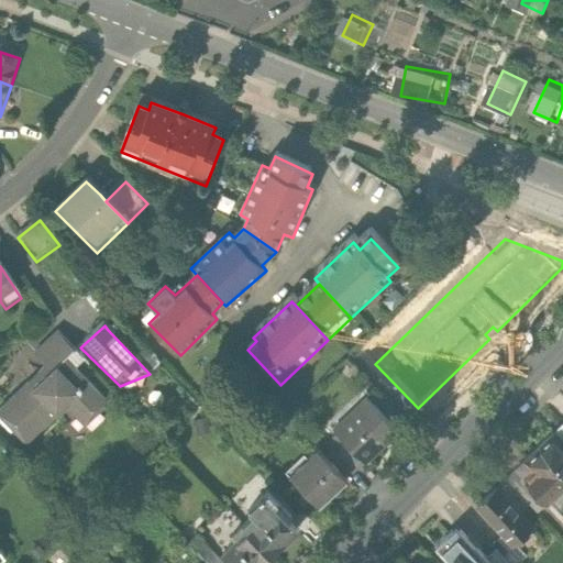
[(122,327),(108,330),(150,374),(159,365),(122,327)]
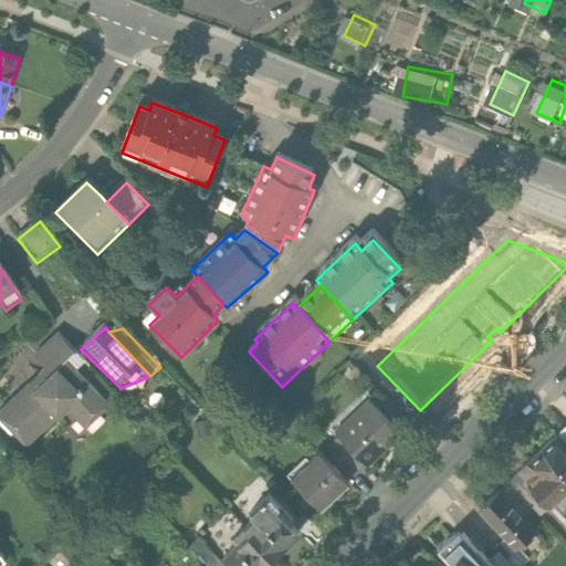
[(32,359),(44,374),(50,380),(66,365),(74,356),(58,336),(32,359)]
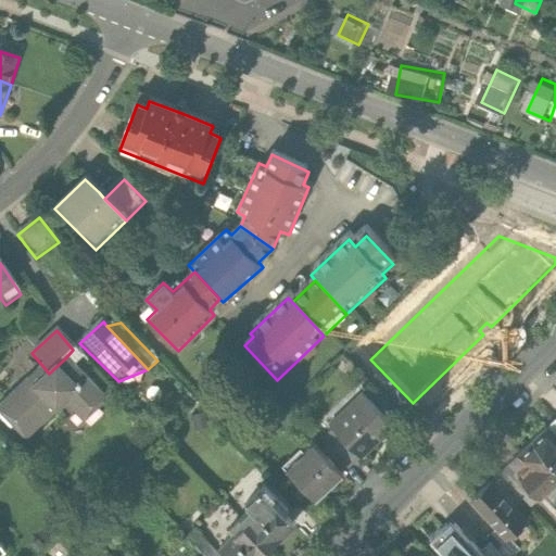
[(43,367),(0,408),(0,420),(26,447),(61,414),(77,430),(106,402),(65,358),(49,374),(43,367)]
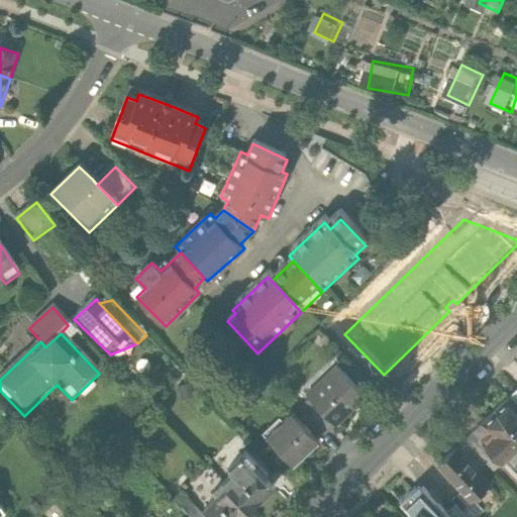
[(335,367),(306,395),(310,399),(332,422),(335,424),(353,407),(364,397),(335,367)]
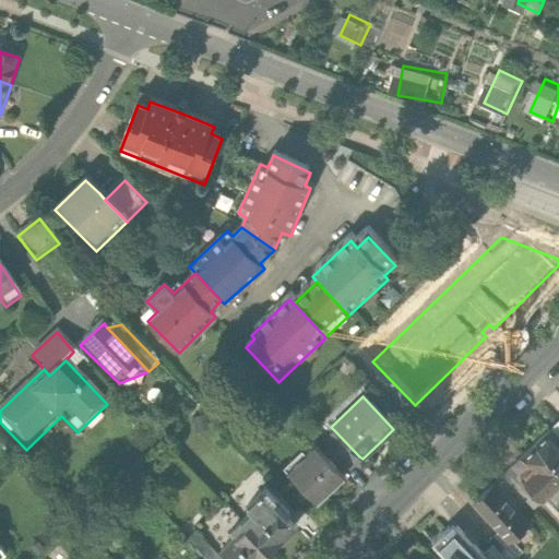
[(535,444),(558,470),(558,436),(557,439),(549,430),(535,444)]
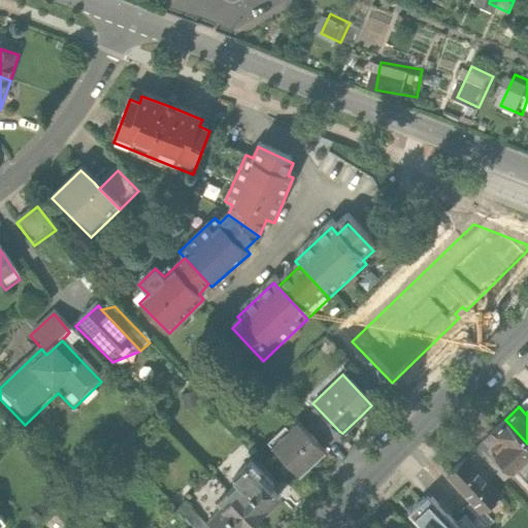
[(339,431),(317,407),(307,416),(310,419),(331,440),(339,431)]
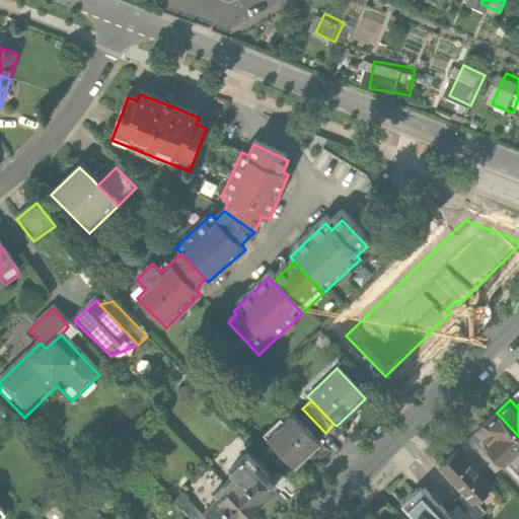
[(317,441),(325,433),(305,412),(297,420),(317,441)]
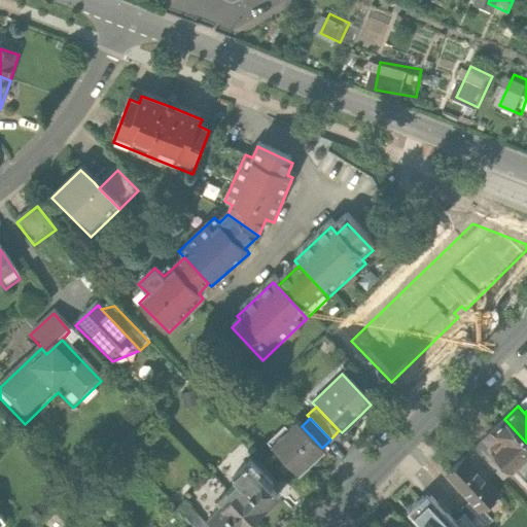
[(526,443),(504,419),(503,419),(490,432),(489,434),(482,441),(491,450),(490,450),(512,472),(526,487),(526,443)]
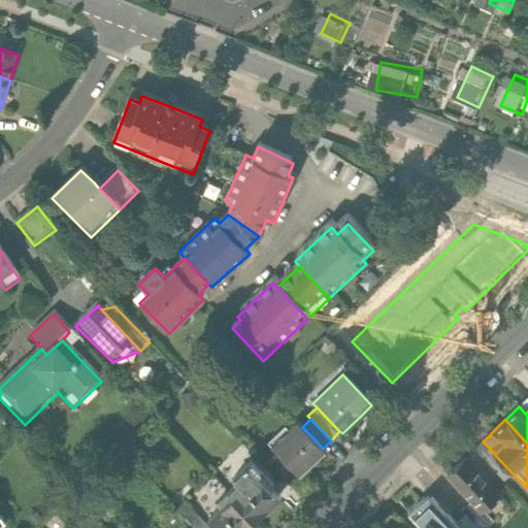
[(296,422),(270,447),(299,475),(307,468),(325,451),(323,449),(302,427),(296,422)]
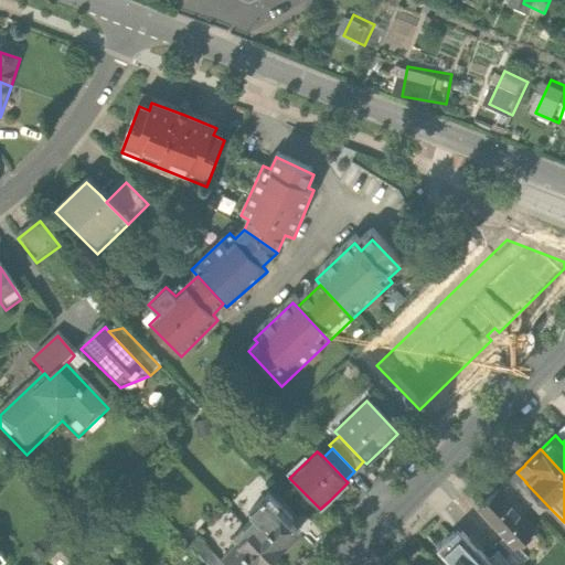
[(33,483),(24,472),(17,478),(27,489),(33,483)]
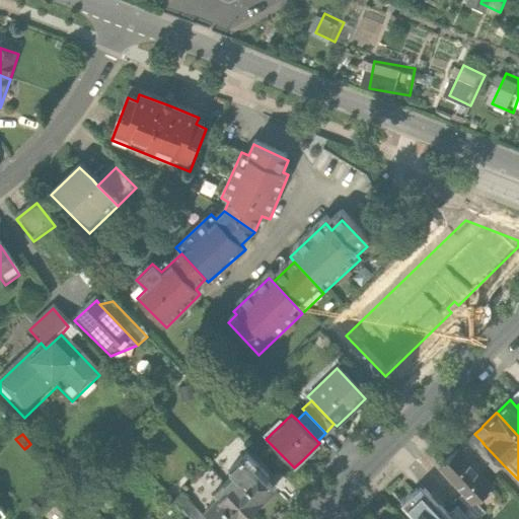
[(484,443),(474,434),(465,443),(494,473),(504,465),(483,443),(484,443)]
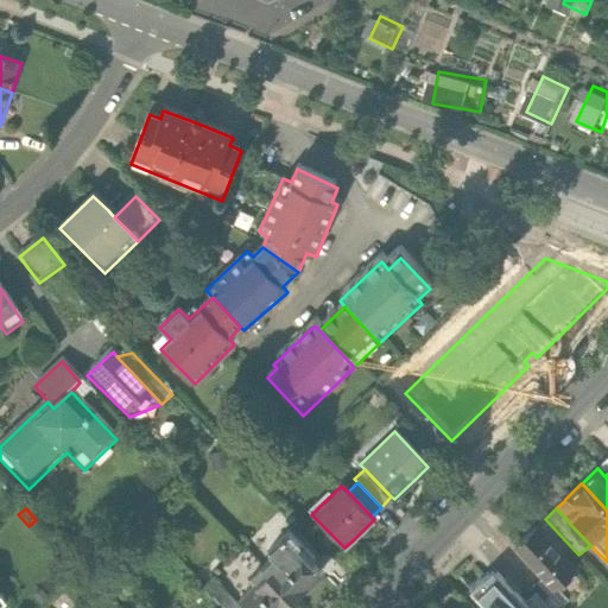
[(166,532),(158,523),(151,530),(159,538),(166,532)]
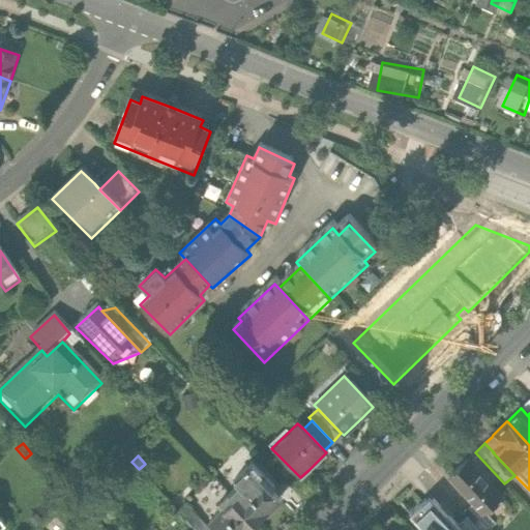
[(238,483),(228,493),(256,521),(280,498),(271,490),(269,487),(272,483),(252,462),(234,479),(238,483)]
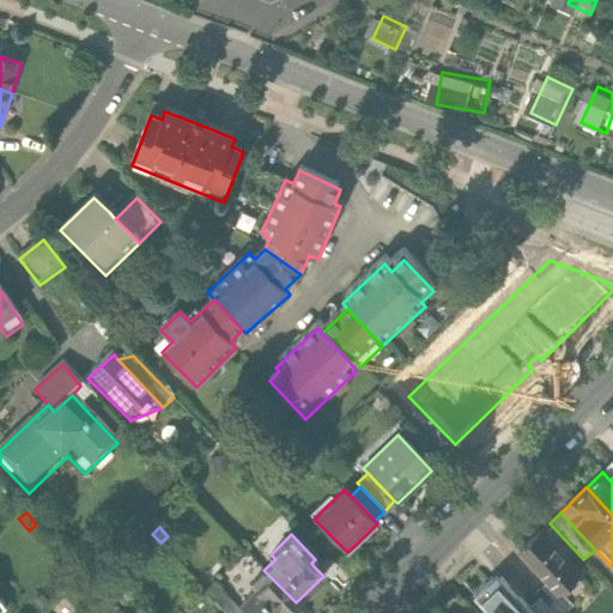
[(540,534),(520,553),(548,583),(559,595),(560,594),(580,575),(558,553),(540,534)]
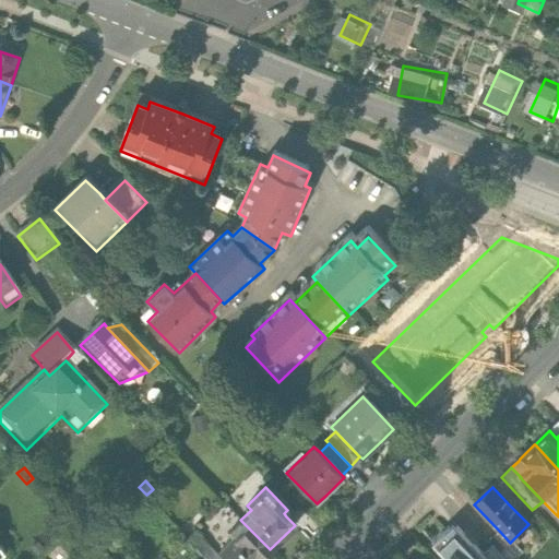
[(234,535),(219,548),(222,551),(218,555),(222,558),(226,558),(228,558),(229,558),(260,558),(270,549),(240,520),(229,531),(234,535)]
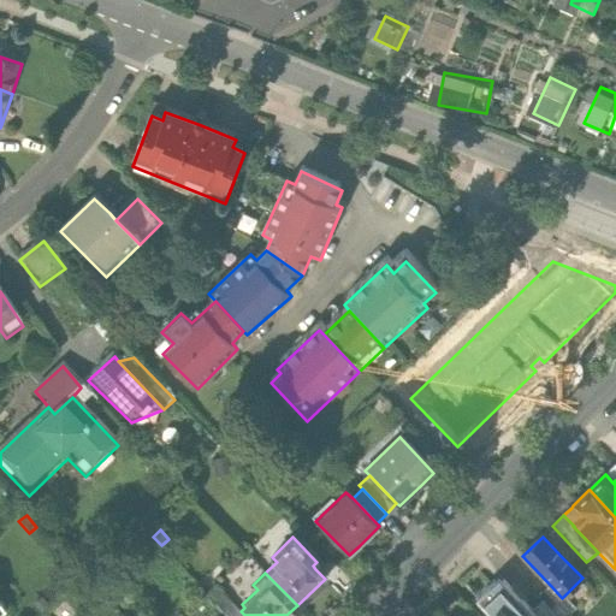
[(498,578),(475,599),(491,615),(534,615),(532,612),(498,578)]
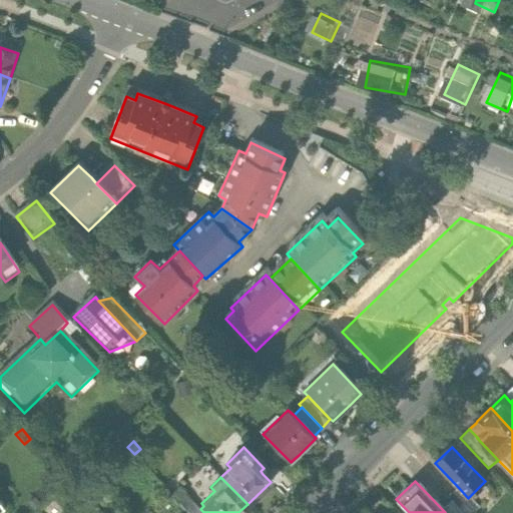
[(200,509),(179,487),(171,494),(188,512),(202,512),(203,512),(200,509)]
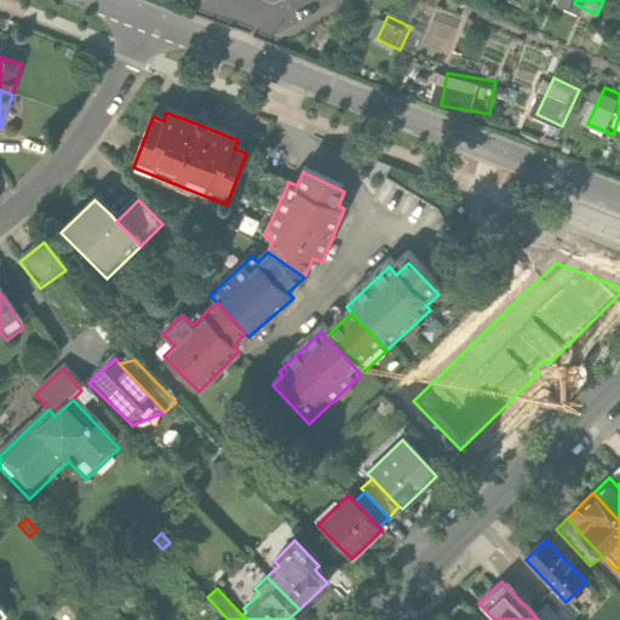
[(566,602),(555,590),(543,602),(560,619),(572,619),(579,613),(567,601),(566,602)]
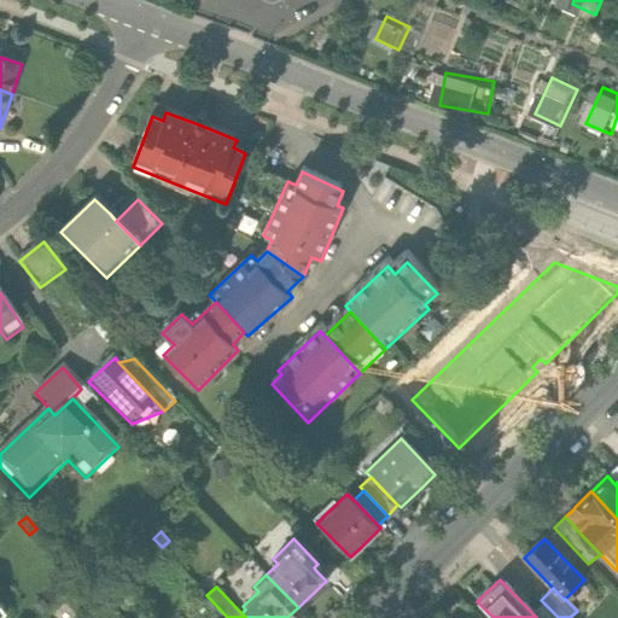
[(557,617),(543,604),(534,614),(536,617),(557,617)]
